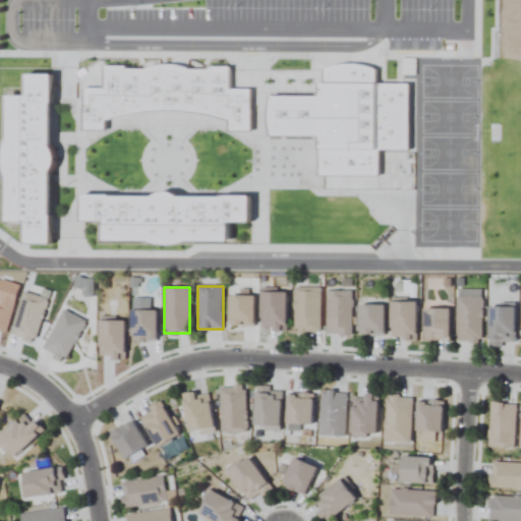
[(320,288),(294,288),(294,333),(320,333),(320,288)]
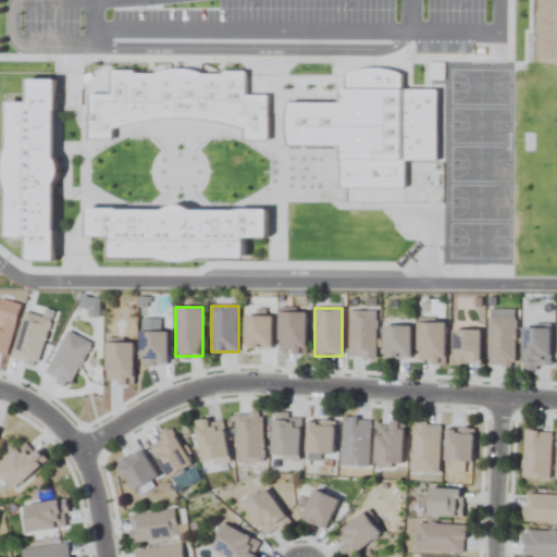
[(348,357),(375,357),(375,310),(348,310),(348,357)]
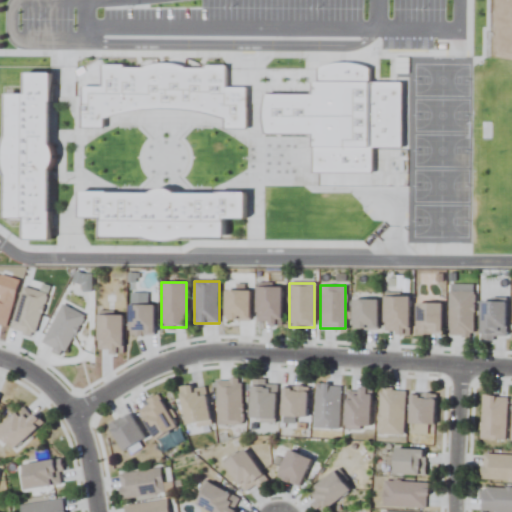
[(449,285),(449,336),(473,336),(473,285),(449,285)]
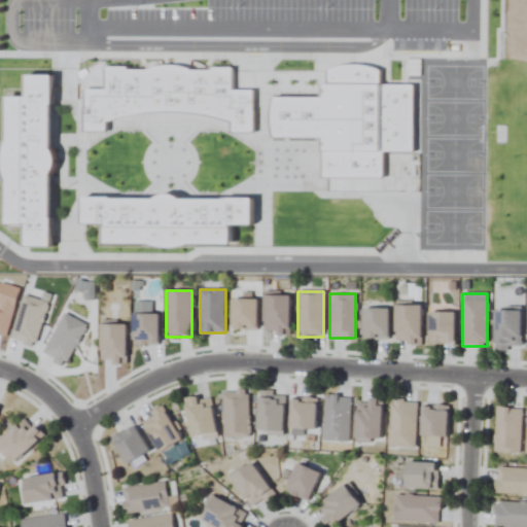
[(287,294),(262,294),(262,334),(287,334),(287,294)]
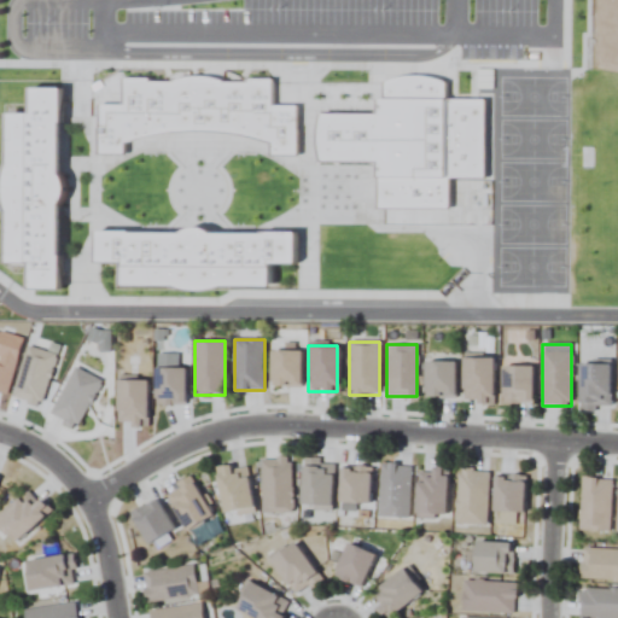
[(301,388),(301,350),(270,350),(270,388),(301,388)]
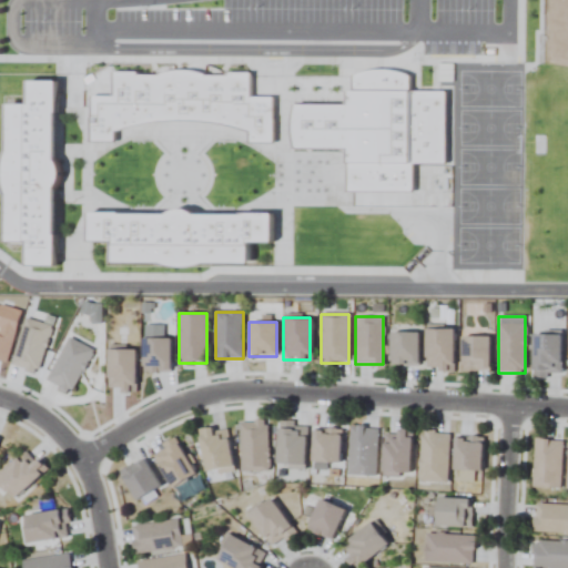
[(453,371),(453,328),(425,328),(425,371),(453,371)]
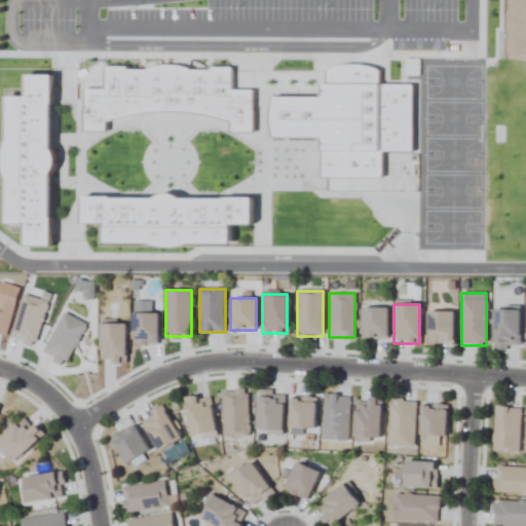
[(387,338),(387,307),(362,307),(362,338),(387,338)]
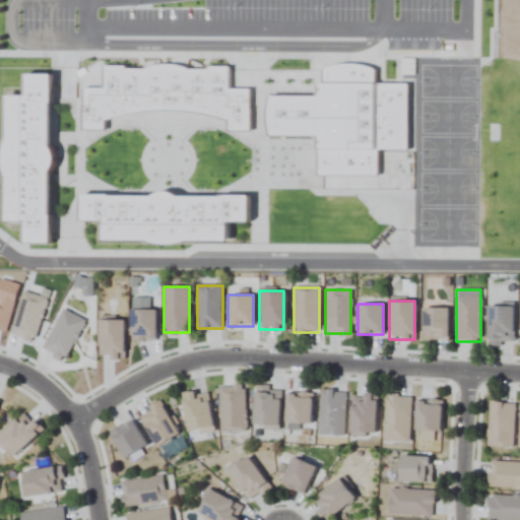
[(512,306),(488,306),(488,344),(512,344),(512,306)]
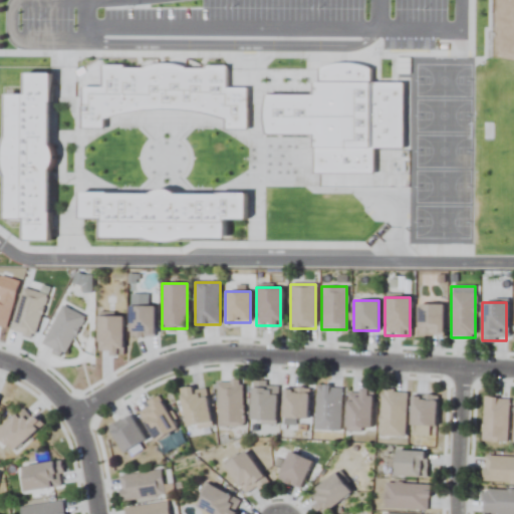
[(418,304),(418,336),(443,336),(443,304),(418,304)]
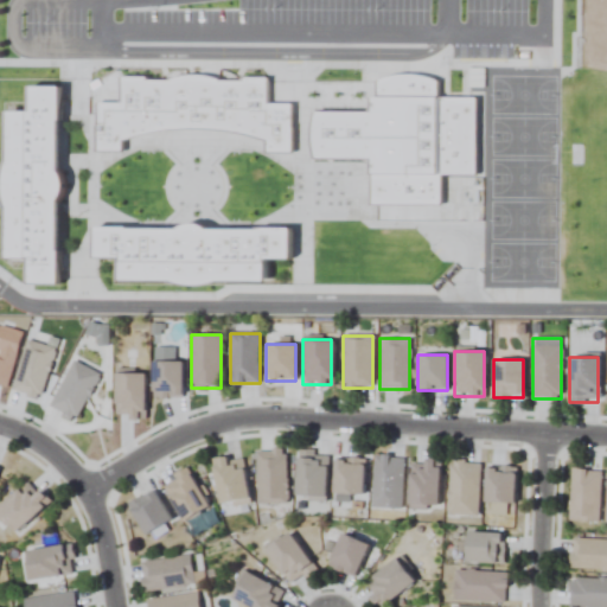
[(181,398),(181,360),(152,360),(152,398),(181,398)]
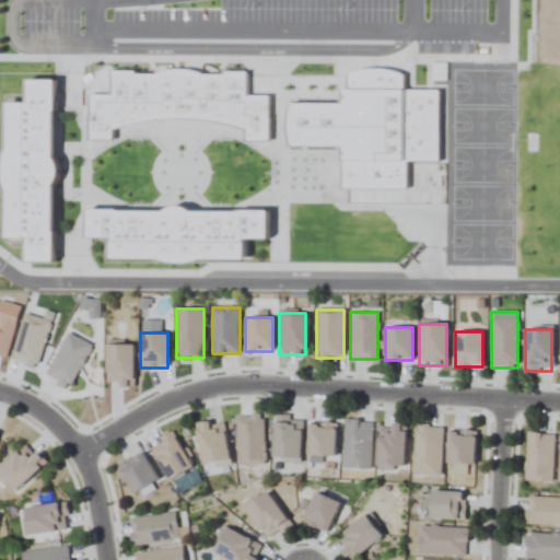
[(106,343),(106,386),(133,386),(133,343),(106,343)]
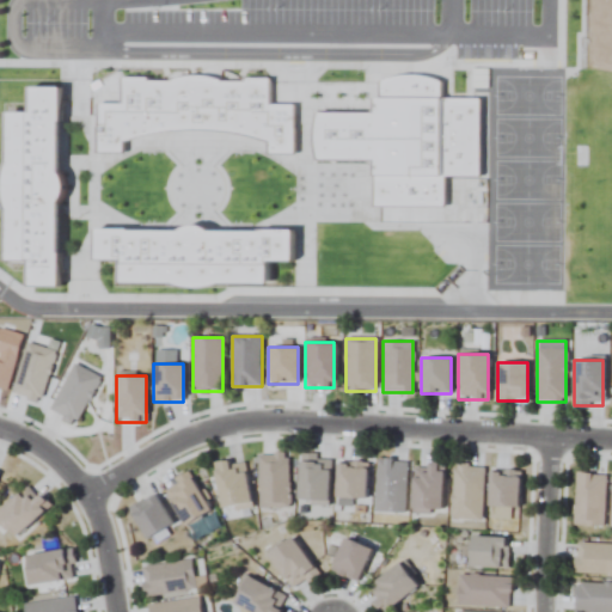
[(258,508),(288,508),(288,456),(258,456),(258,508)]
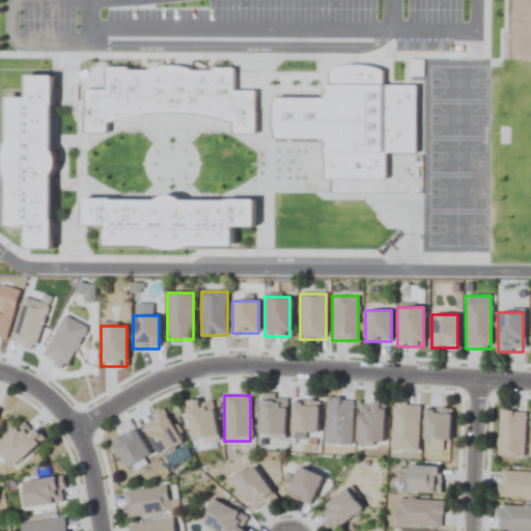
[(285,437),(286,397),(259,396),(259,437),(285,437)]
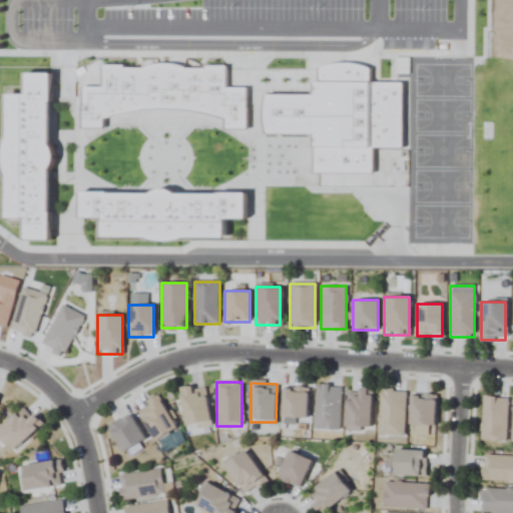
[(179,390),(185,426),(209,422),(203,386),(179,390)]
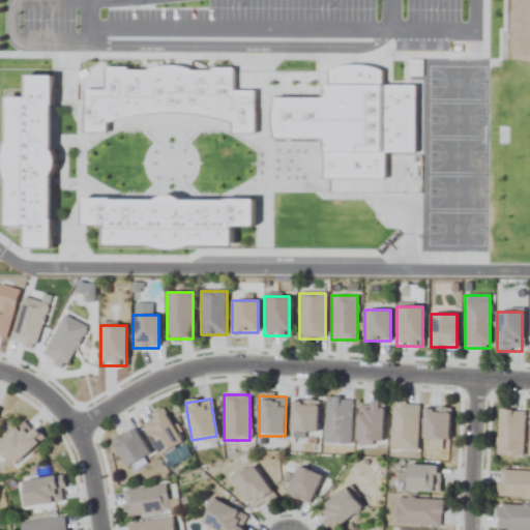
[(326,443),(351,444),(352,399),(326,399),(326,443)]
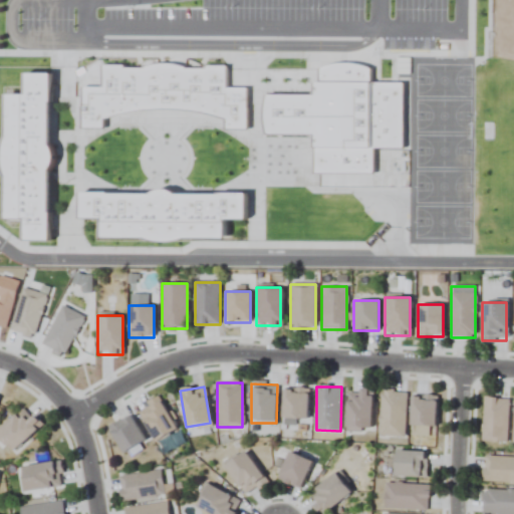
[(307,419),(307,390),(283,390),(283,419),(307,419)]
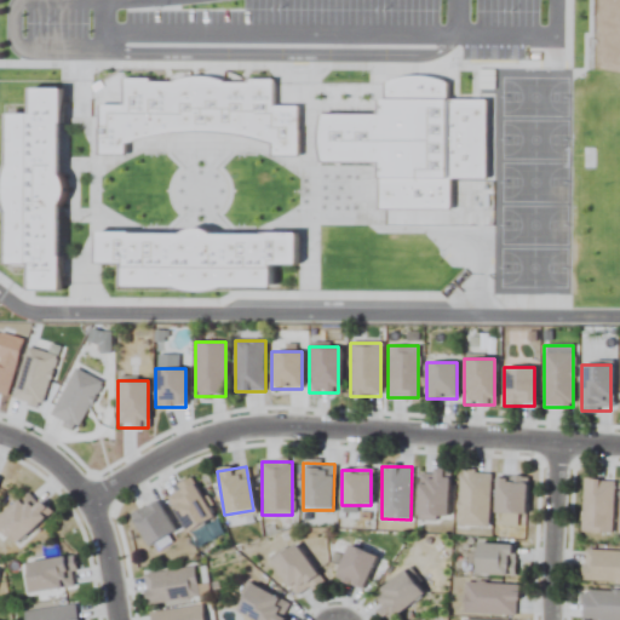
[(418,475),(418,518),(447,518),(448,470),(431,470),(431,475),(418,475)]
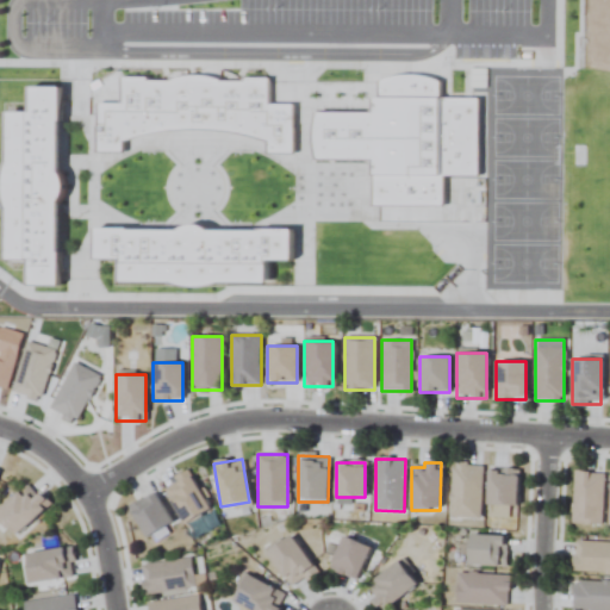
[(483,466),(453,465),(450,517),(479,520),(483,466)]
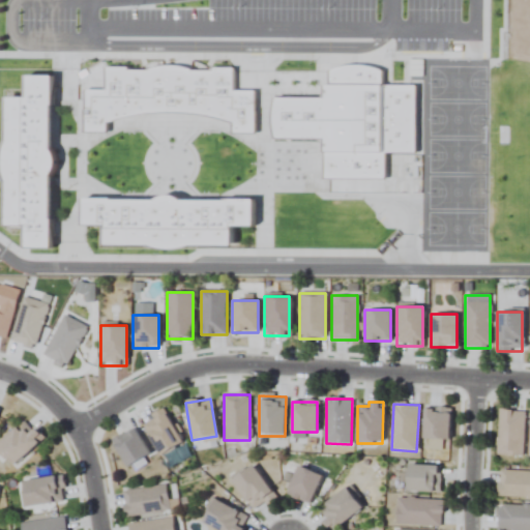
[(449,439),(449,409),(423,409),(423,439),(449,439)]
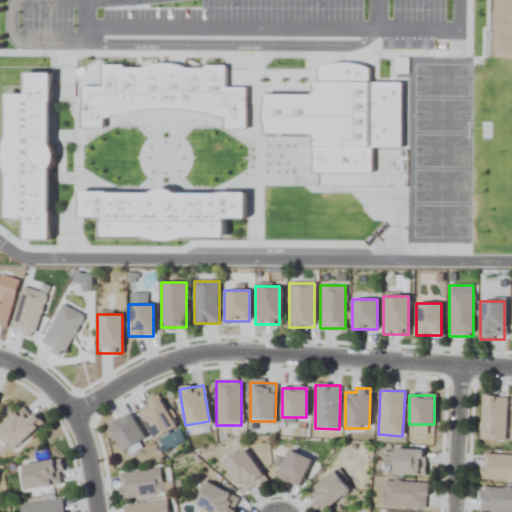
[(506,397),(481,396),(481,440),(506,440),(506,397)]
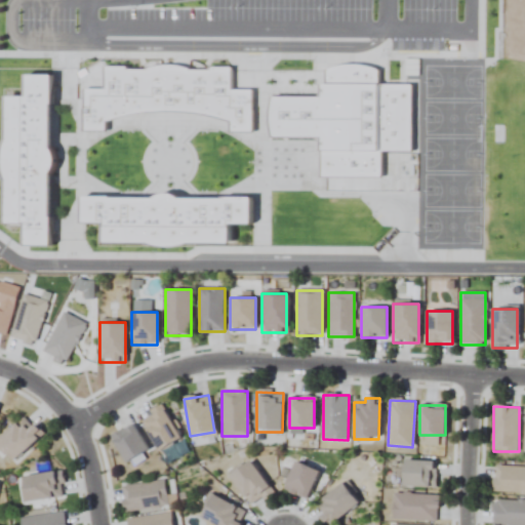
[(157,450),(179,438),(164,407),(142,418),(157,450)]
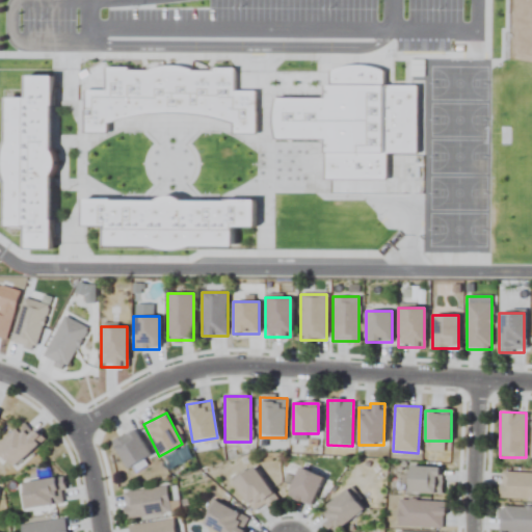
[(0,445),(0,452),(15,467),(42,439),(23,421),(0,445)]
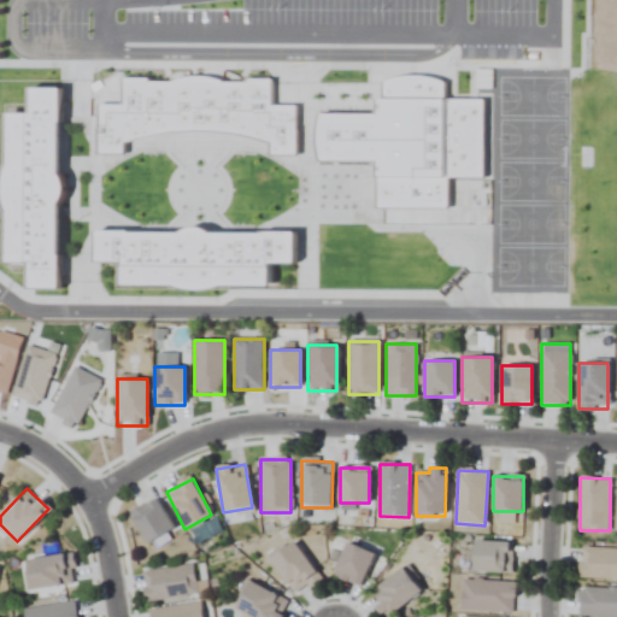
[(146,544),(174,529),(157,498),(129,512),(146,544)]
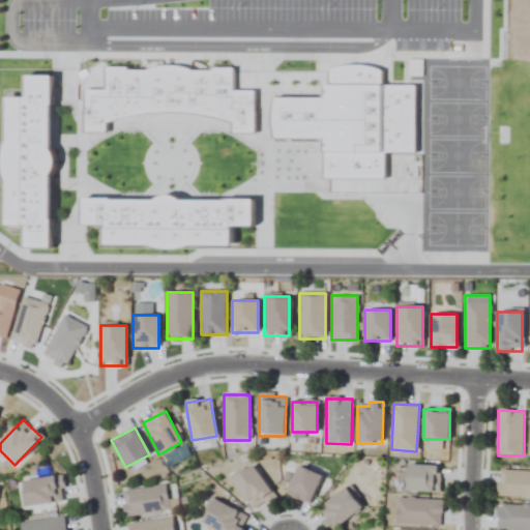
[(255,510),(274,494),(251,465),(231,481),(255,510)]
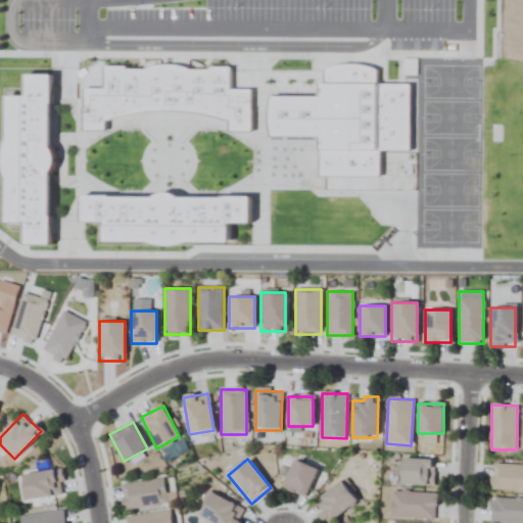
[(400,484),(433,484),(433,459),(400,459),(400,484)]
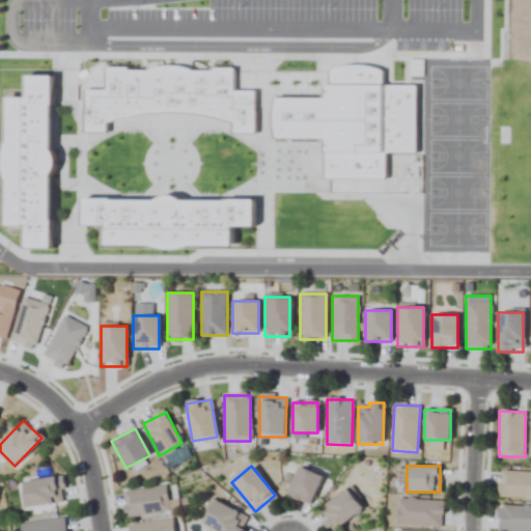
[(310,506),(323,477),(299,467),(285,495),(310,506)]
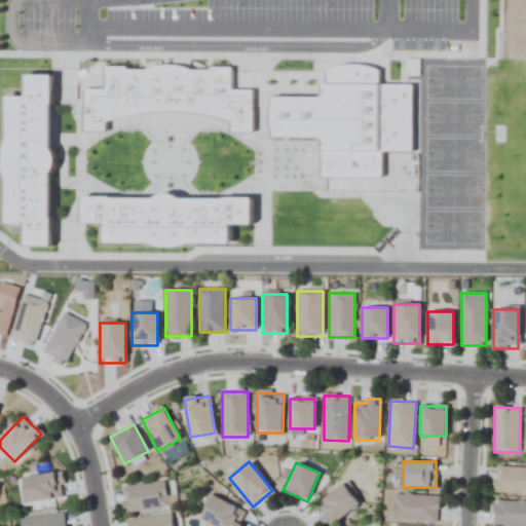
[(525,467),(494,467),(494,495),(525,494),(525,467)]
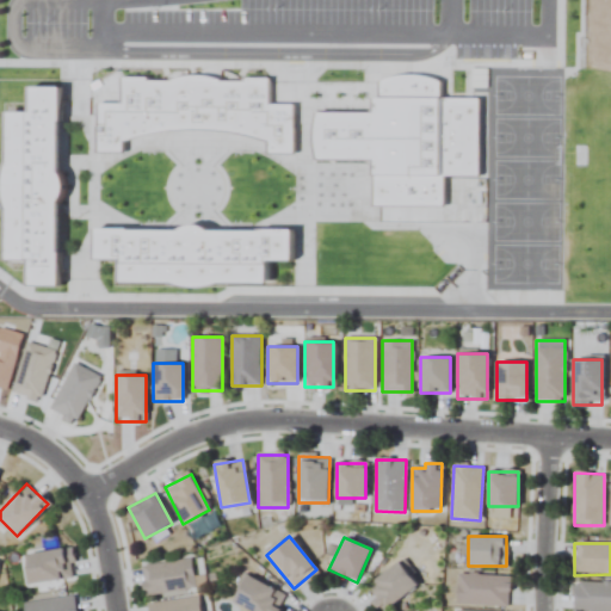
[(25,554),(28,584),(75,579),(72,549),(25,554)]
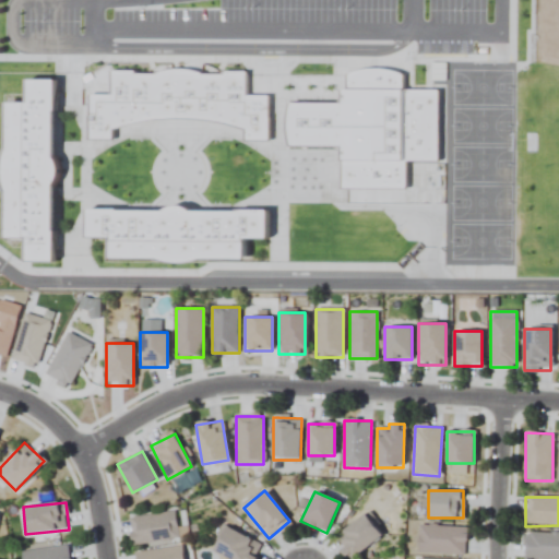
[(129,518),(132,546),(179,540),(176,512),(129,518)]
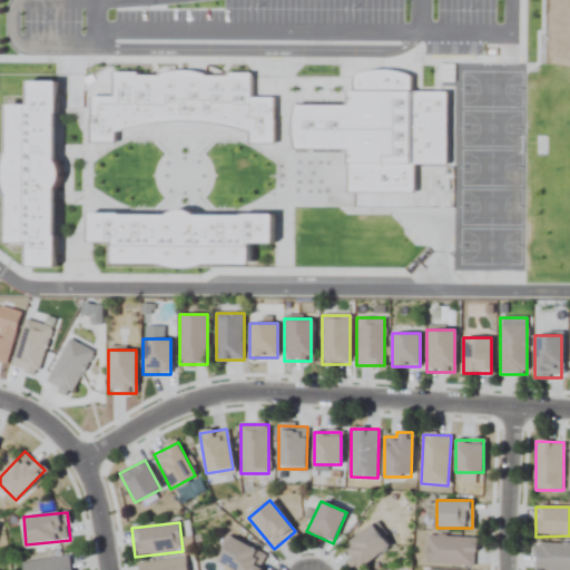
[(354,569),(361,569),(390,542),(371,523),(345,548),(353,556),(346,561),(354,569)]
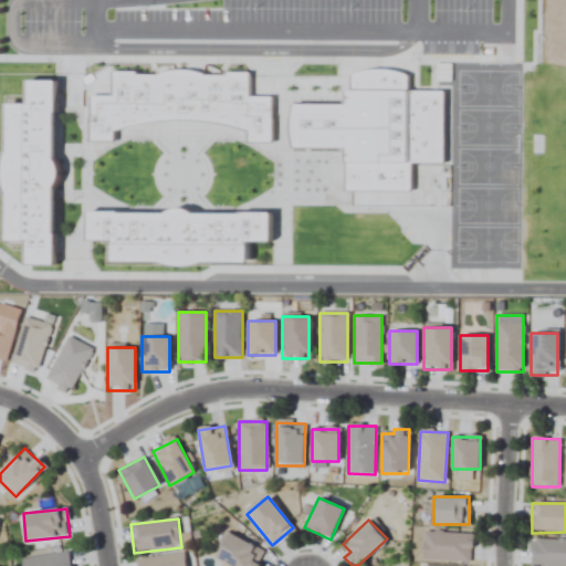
[(423,562),(471,562),(471,533),(423,533),(423,562)]
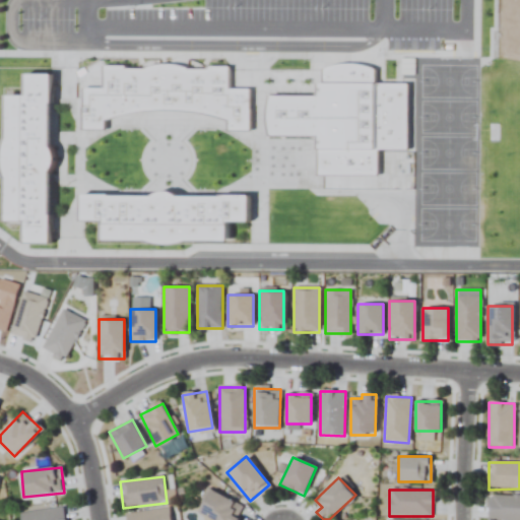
[(210,519),(237,519),(243,506),(208,491),(198,514),(210,519)]
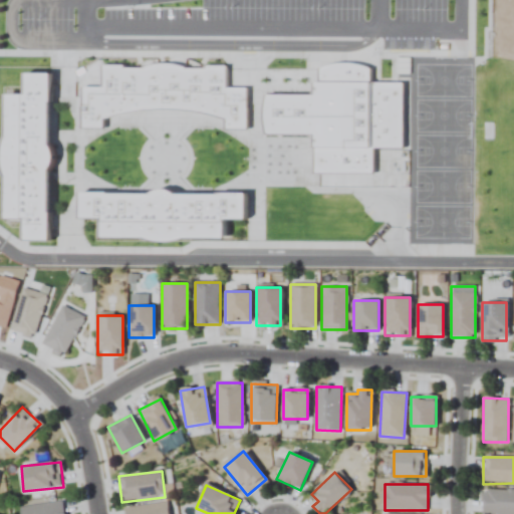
[(513,513),(513,490),(482,490),(482,513),(513,513)]
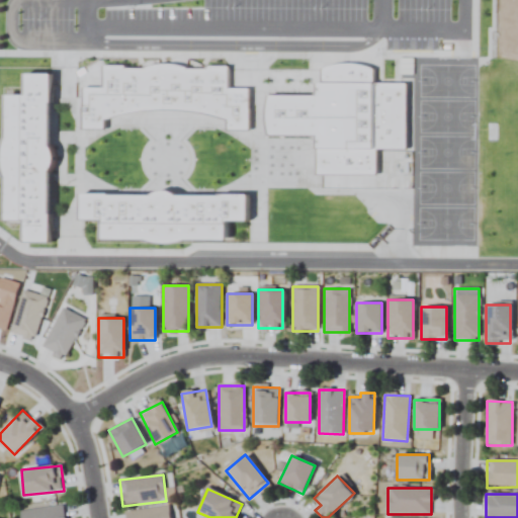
[(21,517),(64,517),(63,506),(20,511),(21,517)]
